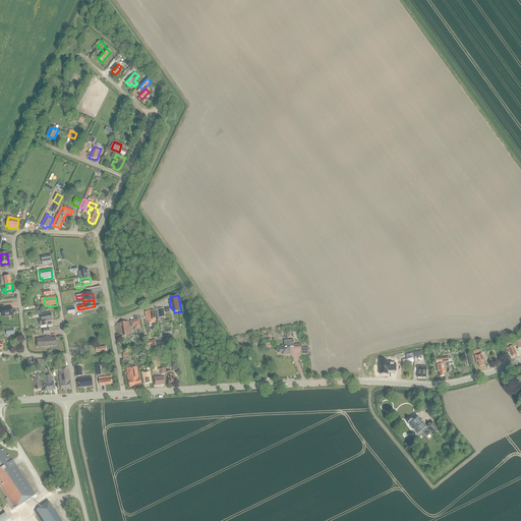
[(2,316),(12,315),(11,307),(1,308),(2,316)]
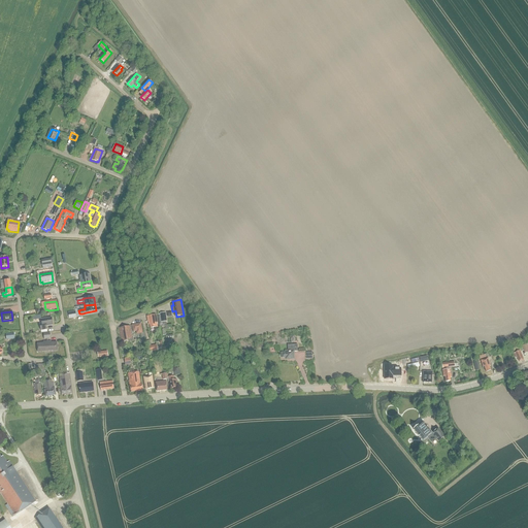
[(167,322),(166,314),(160,314),(160,315),(158,315),(160,327),(164,326),(164,325),(167,325),(167,322)]
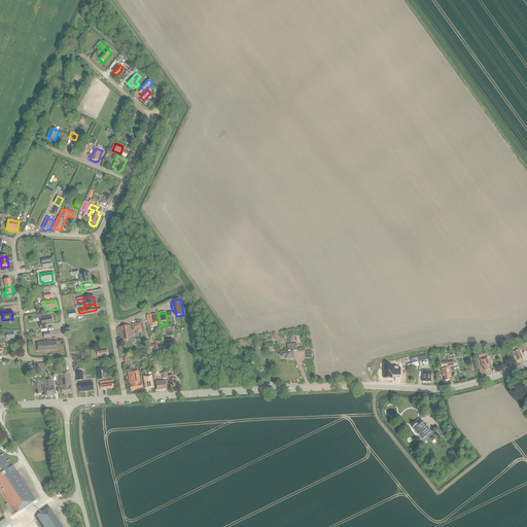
[(156,323),(157,323),(155,314),(146,316),(147,322),(149,321),(150,327),(156,326),(156,323)]
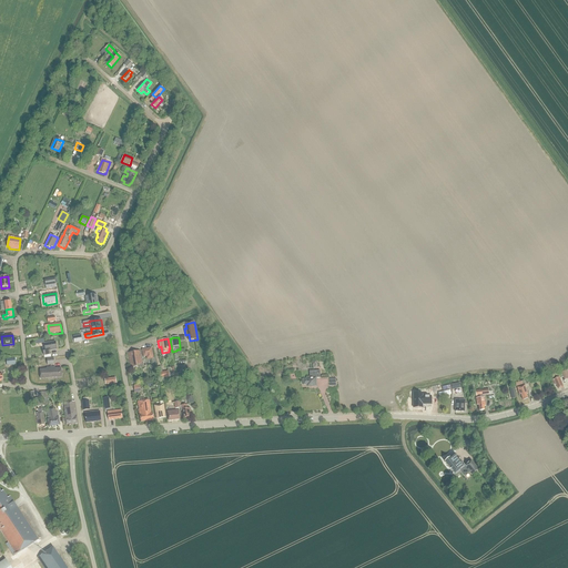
[(57,351),(56,343),(44,345),(44,350),(42,350),(43,356),(50,355),(50,352),(57,351)]
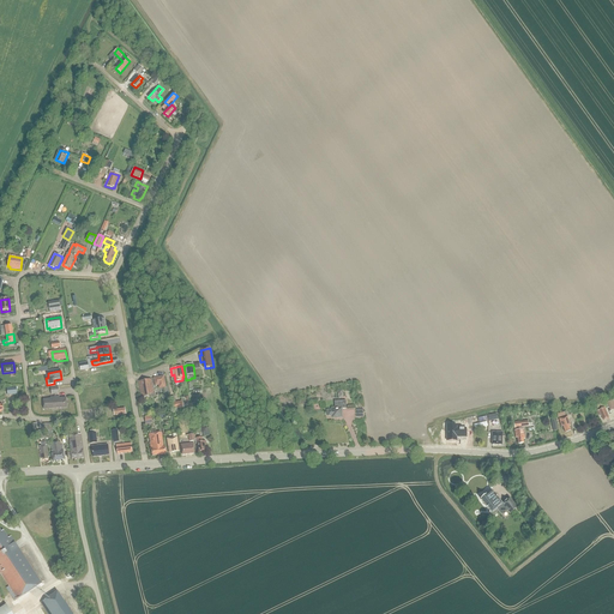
[(163,377),(154,378),(155,386),(158,385),(160,389),(163,387),(164,387),(166,387),(164,386),(164,385),(163,377)]
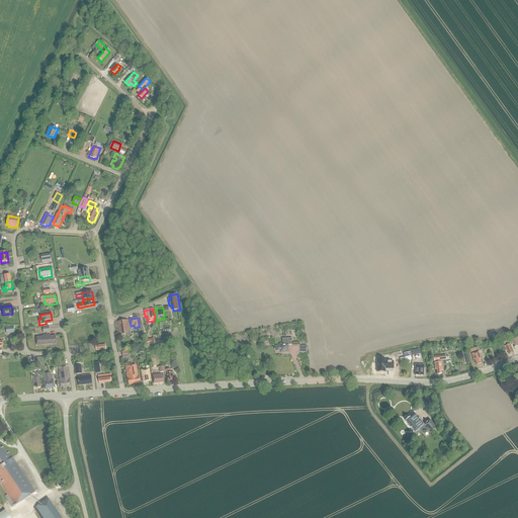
[(125,333),(130,333),(127,320),(117,322),(119,333),(120,333),(120,335),(126,335),(125,333)]
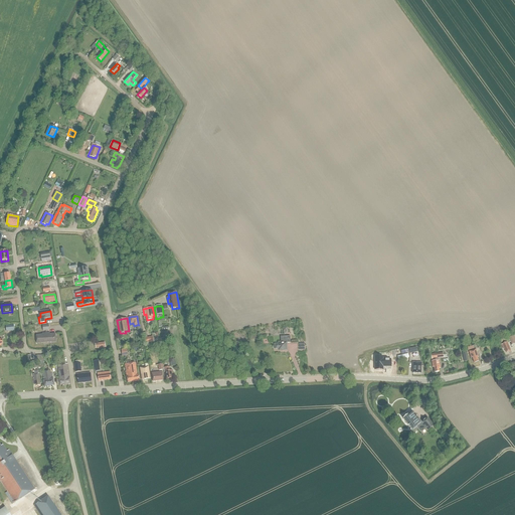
[(42,335),(36,336),(36,344),(56,342),(55,334),(49,335),(49,334),(48,334),(47,331),(49,331),(48,326),(42,326),(42,331),(45,331),(45,334),(42,334),(42,335)]
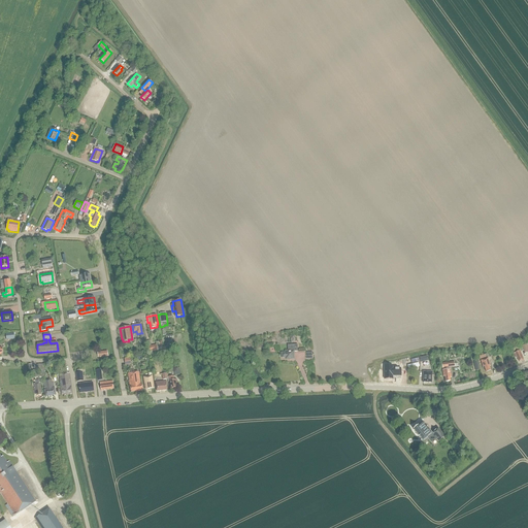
[(288,352),(286,352),(286,353),(282,353),(282,358),(286,358),(286,360),(294,359),(294,352),(298,352),(298,344),(288,345),(288,352)]
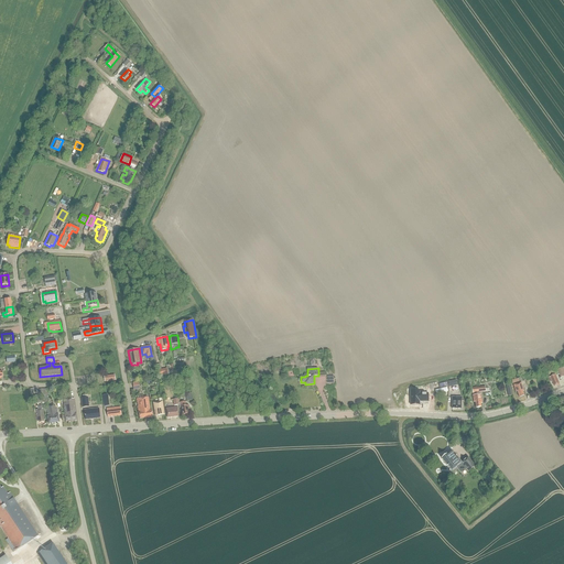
[(553,376),(549,378),(551,382),(552,382),(554,387),(560,384),(555,376),(553,376)]
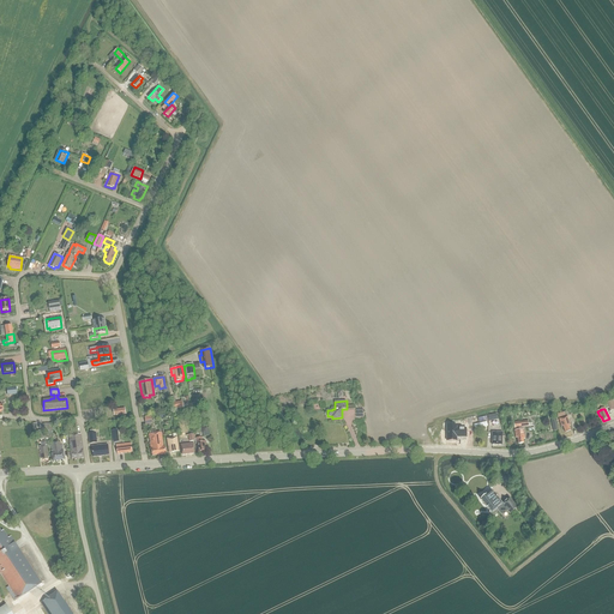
[(565,432),(570,431),(569,426),(570,426),(567,416),(566,417),(565,416),(559,419),(561,427),(563,427),(565,432)]
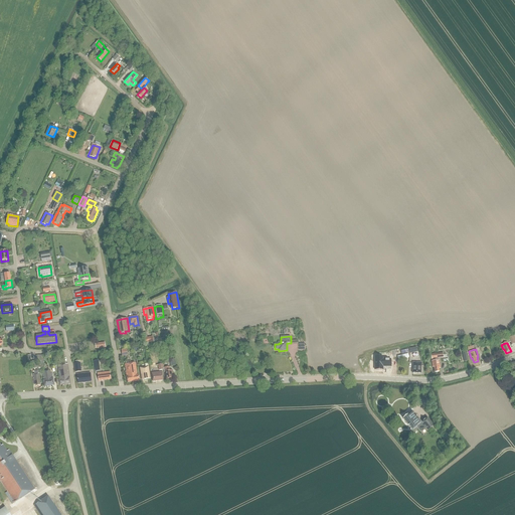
[(375,357),(375,370),(383,370),(383,367),(391,367),(391,359),(383,359),(383,357),(375,357)]
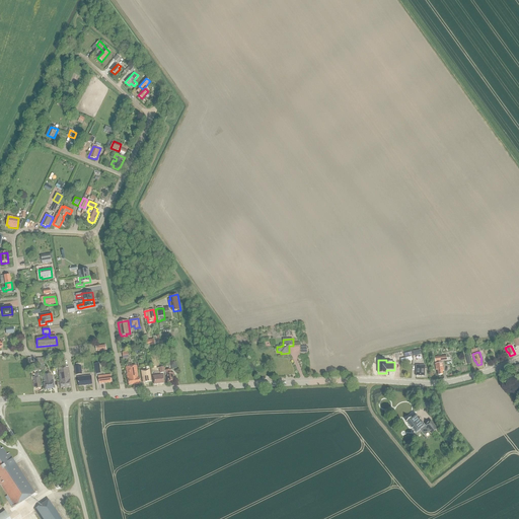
[(442,371),(443,371),(442,363),(441,363),(437,363),(435,364),(436,370),(437,370),(438,375),(443,374),(442,371)]
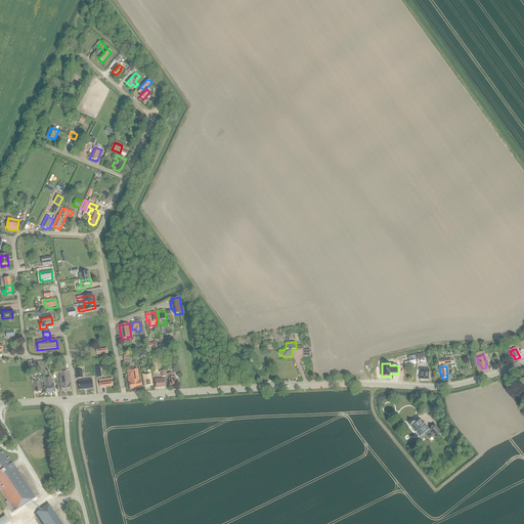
[(429,381),(429,369),(421,368),(420,380),(429,381)]
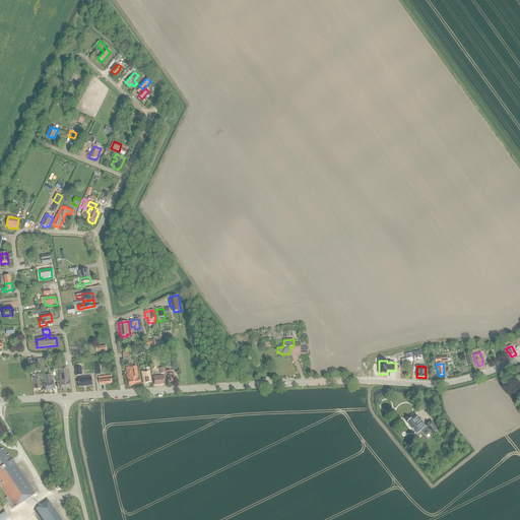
[(129,386),(140,385),(139,379),(138,379),(136,367),(126,368),(129,386)]
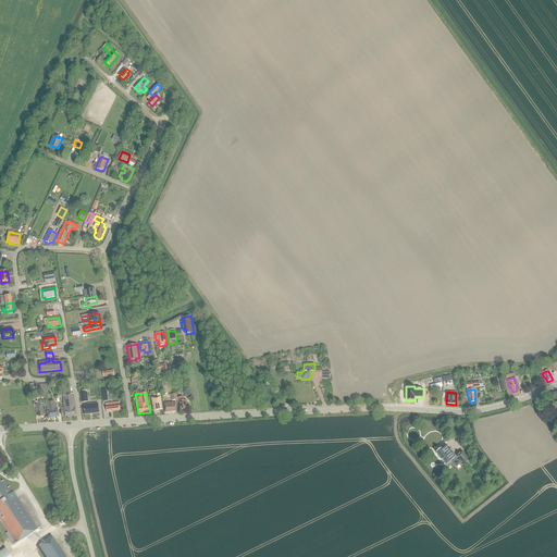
[(64,418),(76,416),(73,394),(63,396),(63,400),(64,409),(63,409),(64,418)]
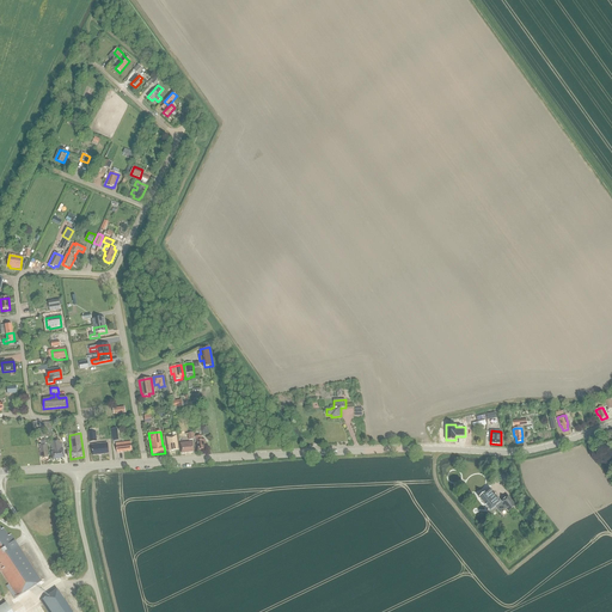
[(169,452),(178,451),(176,436),(176,433),(171,434),(172,438),(166,439),(169,452)]
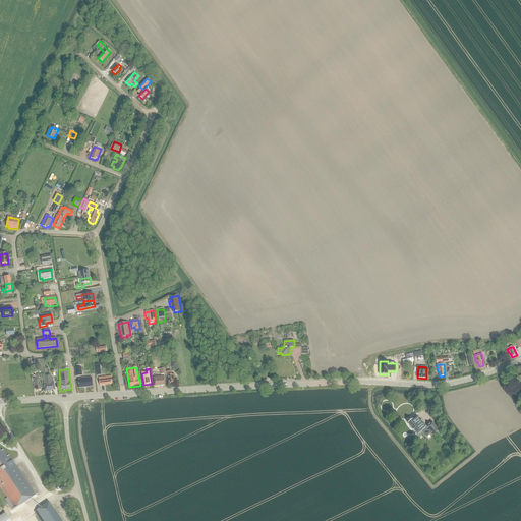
[(168,384),(175,383),(174,374),(172,375),(172,371),(167,372),(168,384)]
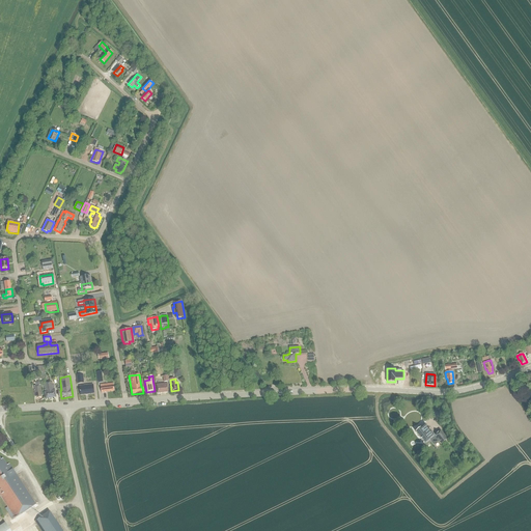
[(46,399),(56,398),(54,386),(51,386),(50,383),(44,384),(46,399)]
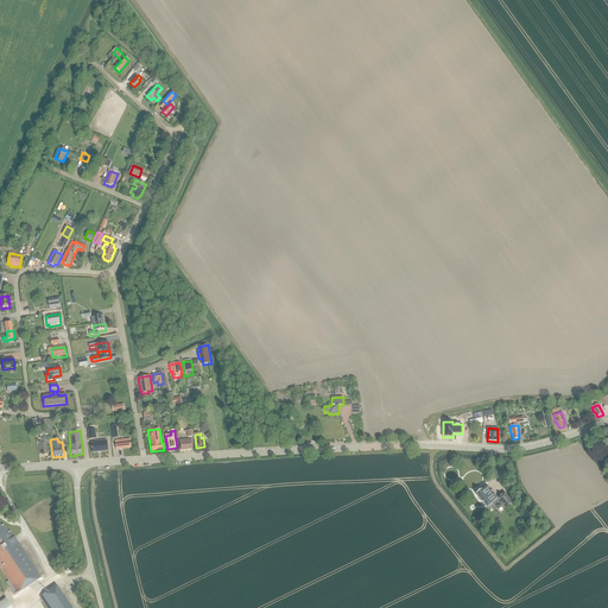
[(116,450),(131,448),(130,438),(115,441),(116,450)]
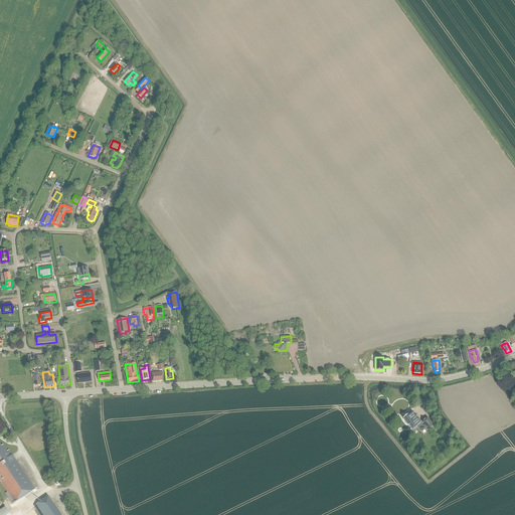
[(153,382),(163,381),(162,372),(152,373),(153,382)]
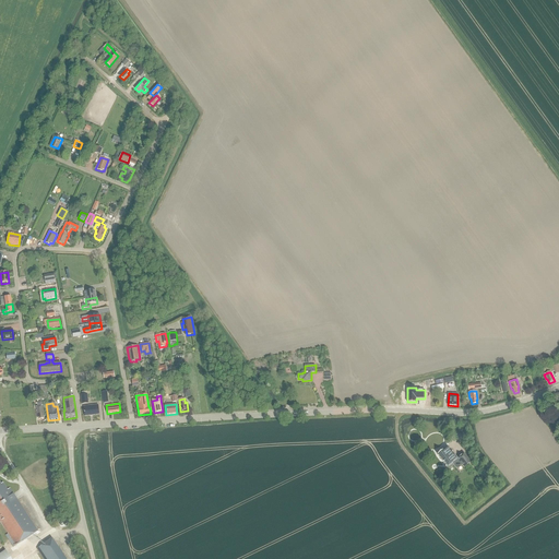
[(84,416),(99,415),(98,405),(84,406),(84,416)]
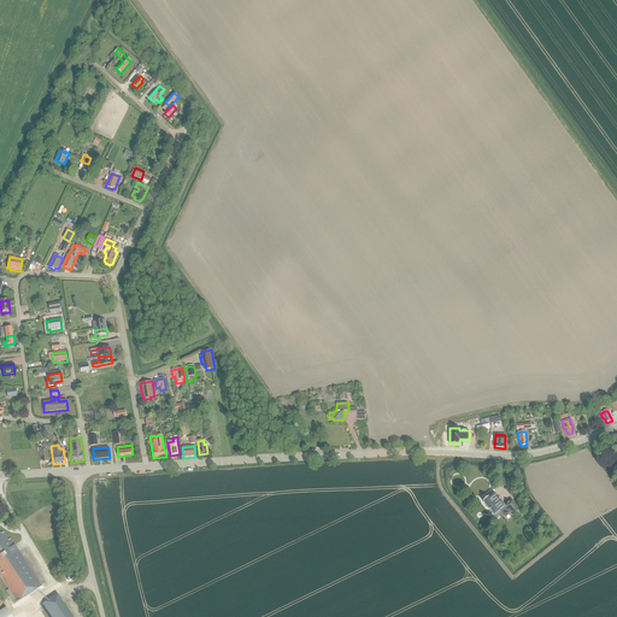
[(488,498),(483,501),(494,516),(499,512),(500,513),(504,517),(509,512),(512,516),(513,515),(518,511),(519,510),(512,500),(505,506),(494,493),(488,498)]
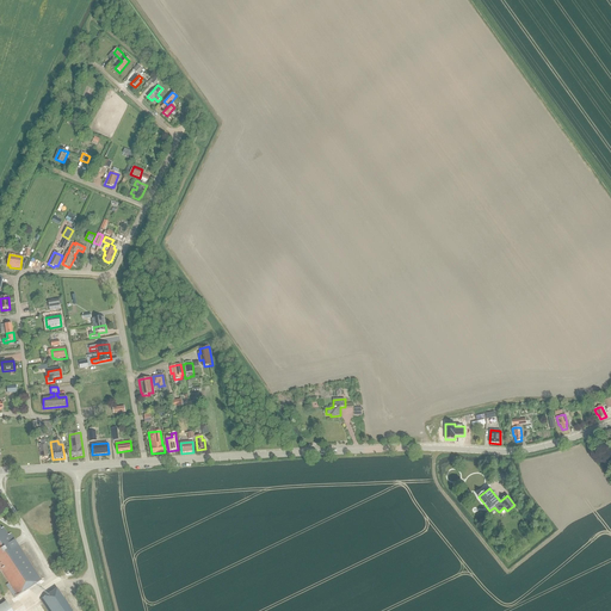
[(0,569),(10,584),(18,596),(41,580),(11,534),(8,536),(4,528),(1,529),(0,526),(0,569)]
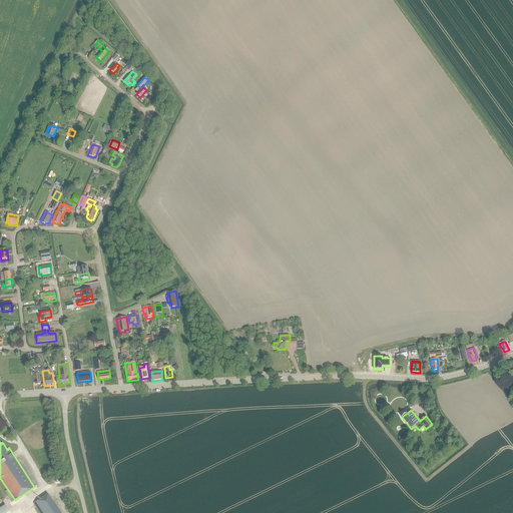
[(60,512),(48,494),(34,503),(40,512),(60,512)]
